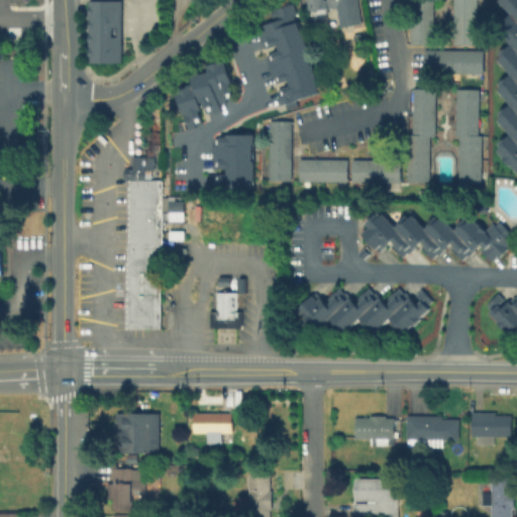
[(355,0),(360,23),(338,27),(335,7),(327,9),(328,11),(310,14),(310,11),(308,11),(306,0),(355,0)]
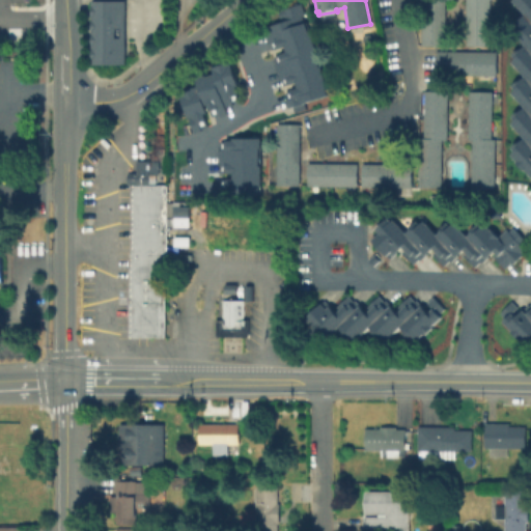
[(443,0),(443,46),(421,46),(421,0),(443,0)]
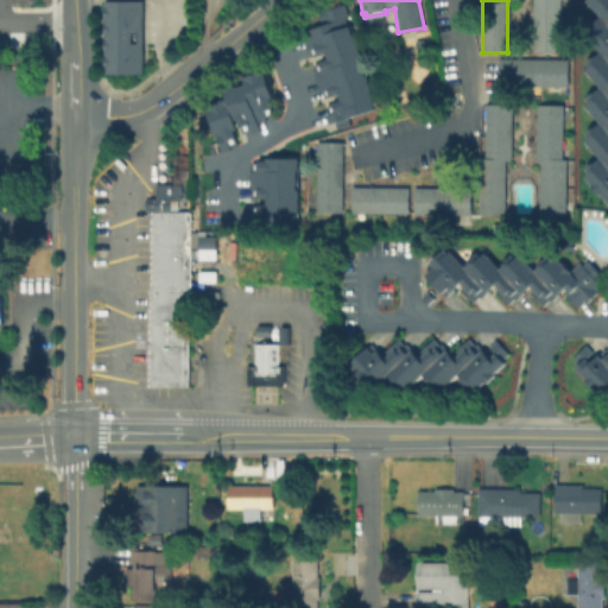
[(558,0),(558,51),(531,50),(531,0),(558,0)]
